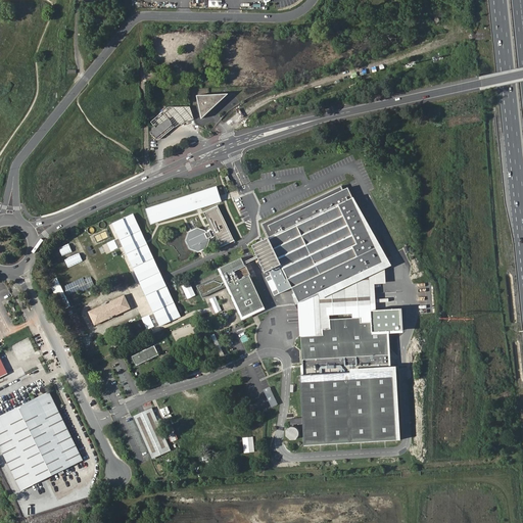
[(156,43),(156,55),(171,55),(171,44),(156,43)]
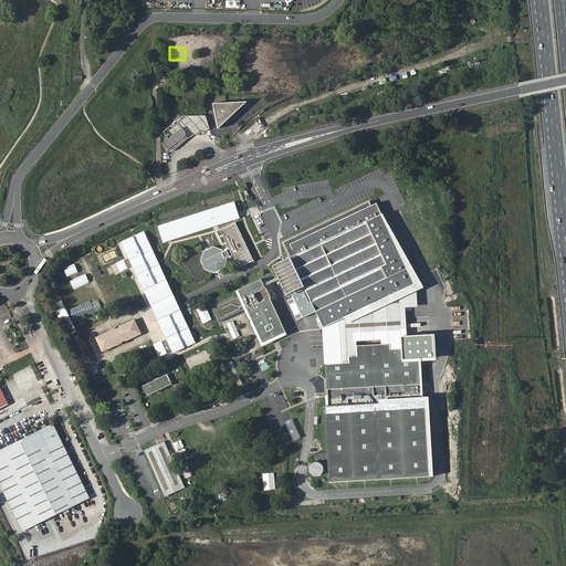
[(212,103),(218,129),(247,102),(212,103)]
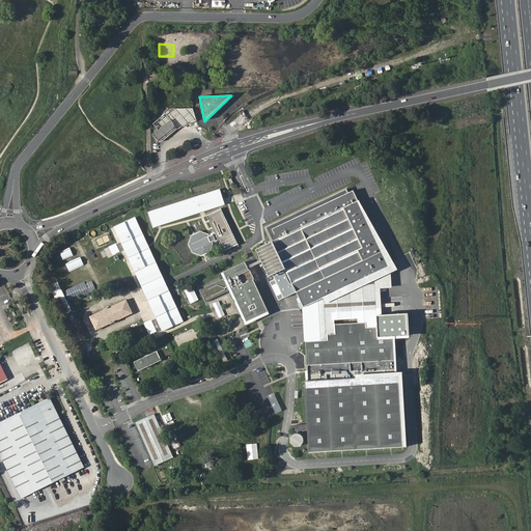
[(165,119),(155,129),(156,131),(152,133),(158,139),(174,126),(176,128),(186,120),(178,112),(167,121),(165,119)]
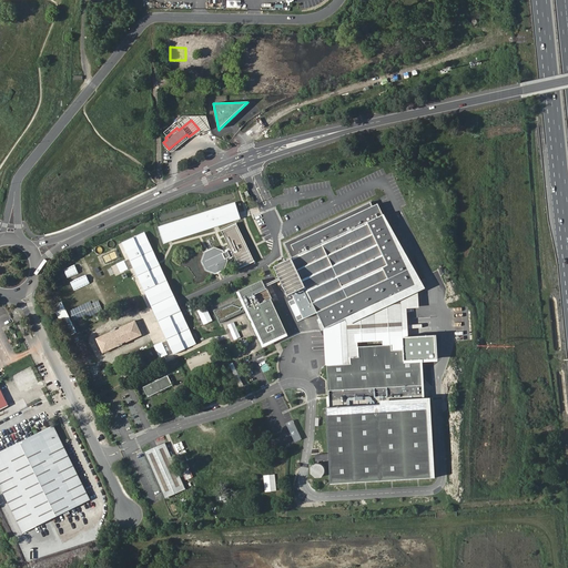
[(235,203),(158,227),(163,244),(241,220),(235,203)]
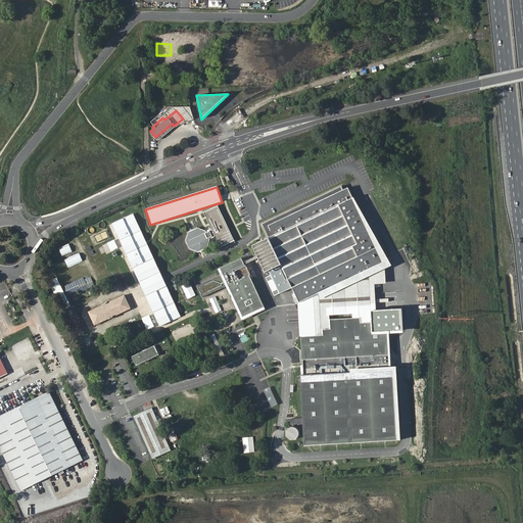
[(378,310),(375,267),(382,263),(346,189),(342,191),(340,187),(260,226),(268,238),(251,246),(264,273),(269,271),(279,294),(291,288),(298,303),(316,295),(318,334),(298,335),(304,443),(399,438),(395,368),(389,368),(387,333),(402,332),(401,308),(378,310)]
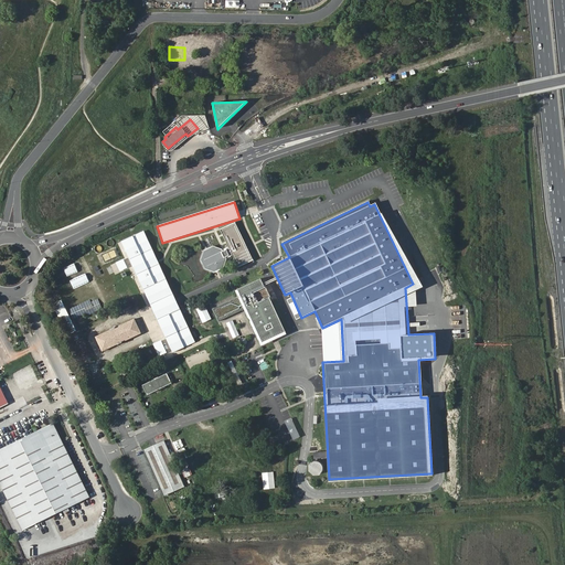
[(253,260),(234,223),(226,226),(220,230),(227,246),(219,249),(213,247),(203,253),(200,259),(204,269),(213,272),(222,267),(223,259),(231,257),(232,256),(237,267),(253,260)]
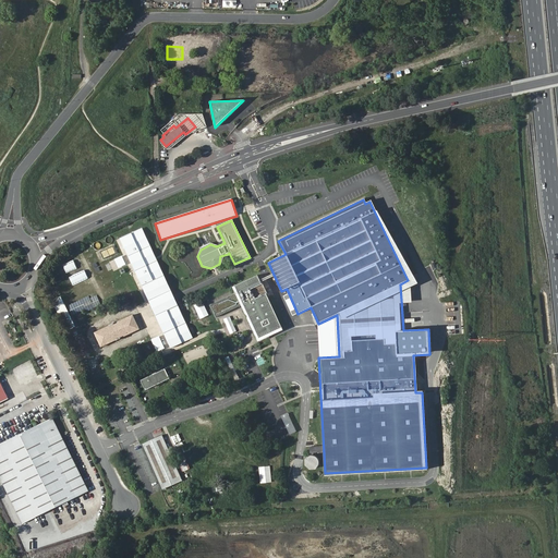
[(142,228),(119,239),(170,350),(193,339),(142,228)]
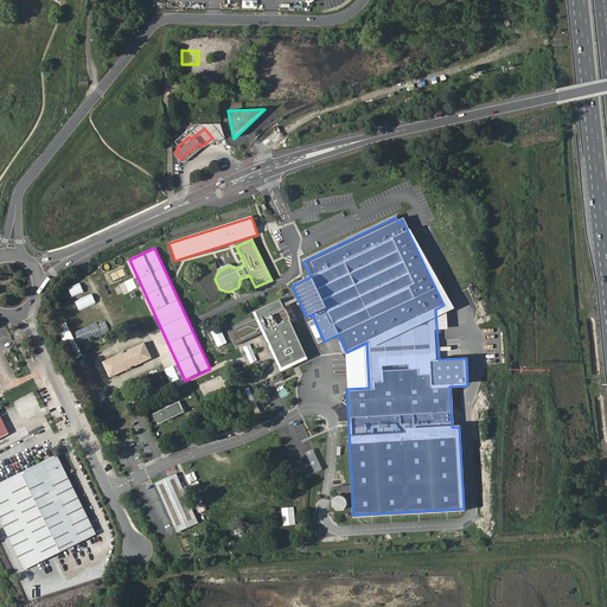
[(78,315),(89,310),(77,288),(62,296),(68,307),(72,305),(78,315)]
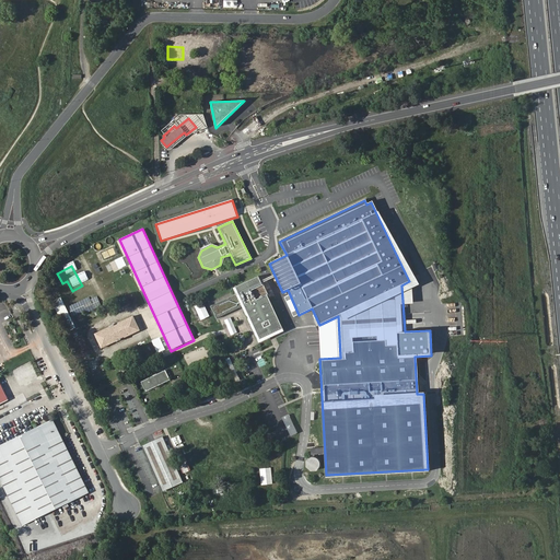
[(214,307),(219,317),(243,306),(259,341),(283,330),(266,291),(259,277),(234,288),(238,296),(214,307)]
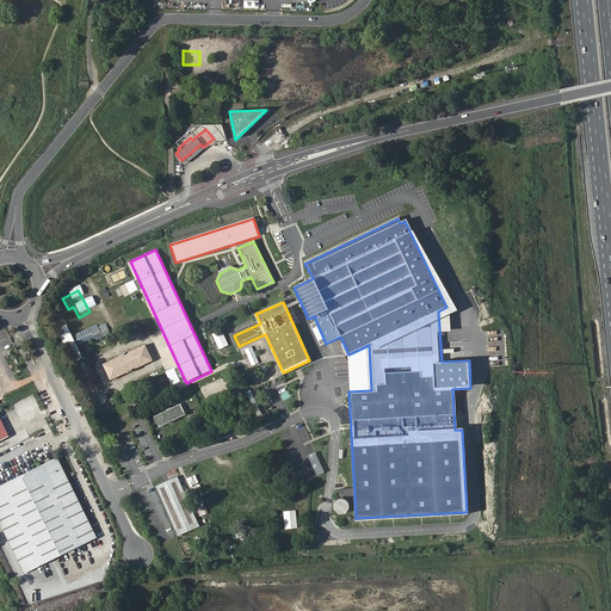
[(65,310),(56,315),(66,338),(74,334),(65,310)]
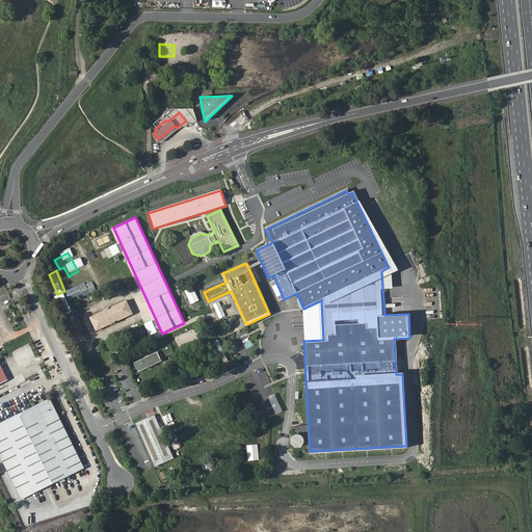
[(68,290),(71,297),(94,288),(90,280),(68,290)]
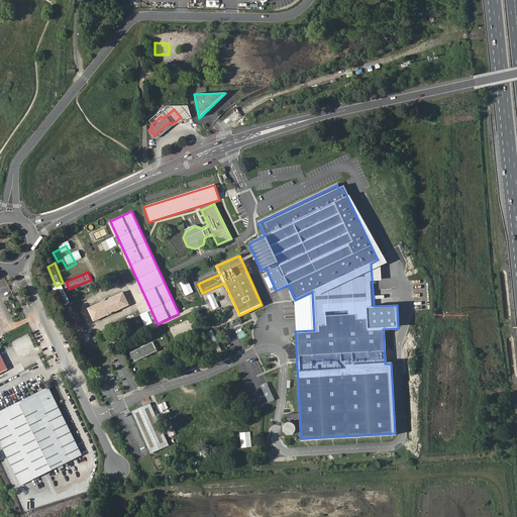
[(200,298),(196,299),(188,280),(181,283),(193,309),(203,305),(200,298)]
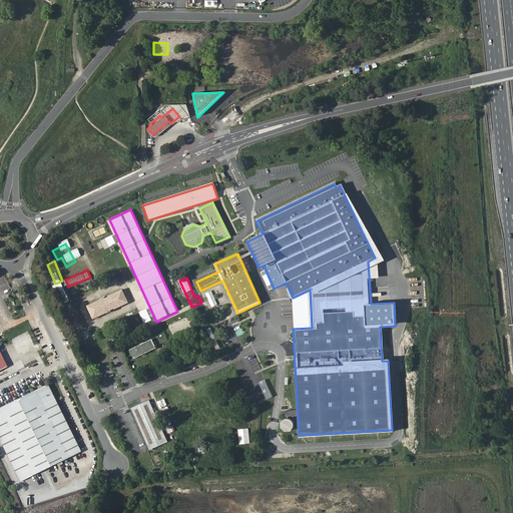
[(77,287),(69,290),(72,297),(79,294),(77,287)]
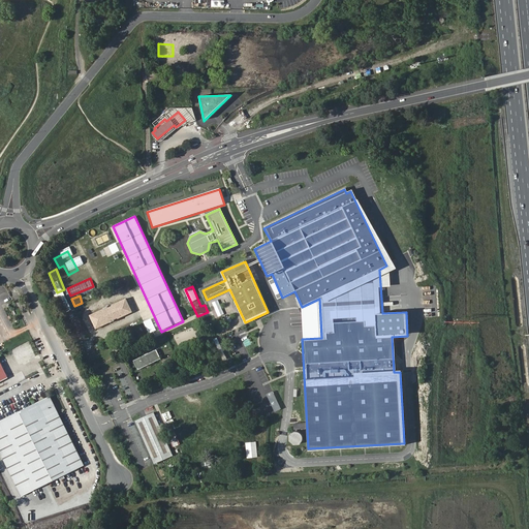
[(126,300),(90,316),(96,329),(131,312),(126,300)]
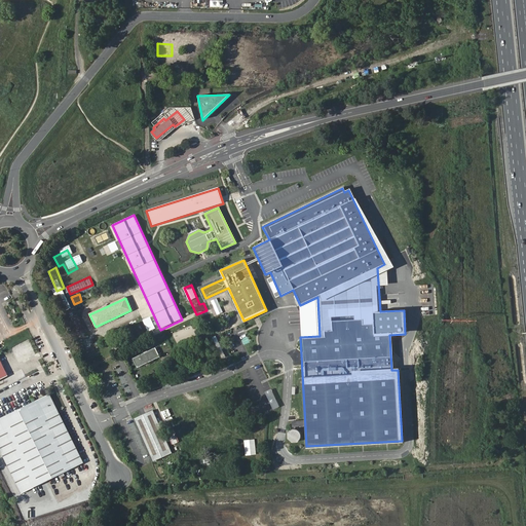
[(133,360),(137,368),(159,358),(155,348),(133,360)]
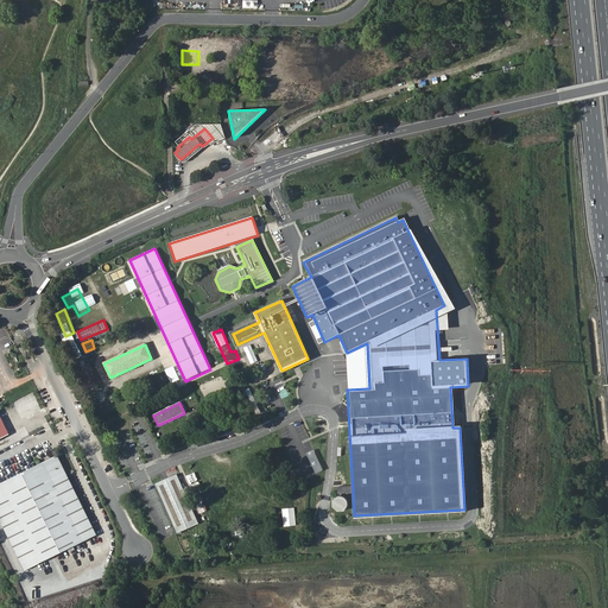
[(108,420),(124,413),(120,405),(105,412),(108,420)]
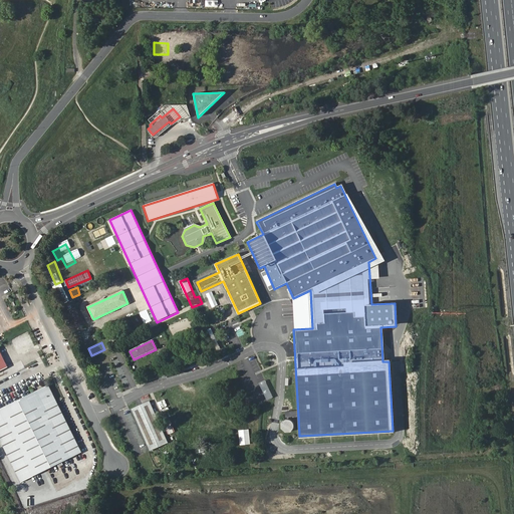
[(265,379),(259,382),(266,401),(273,398),(265,379)]
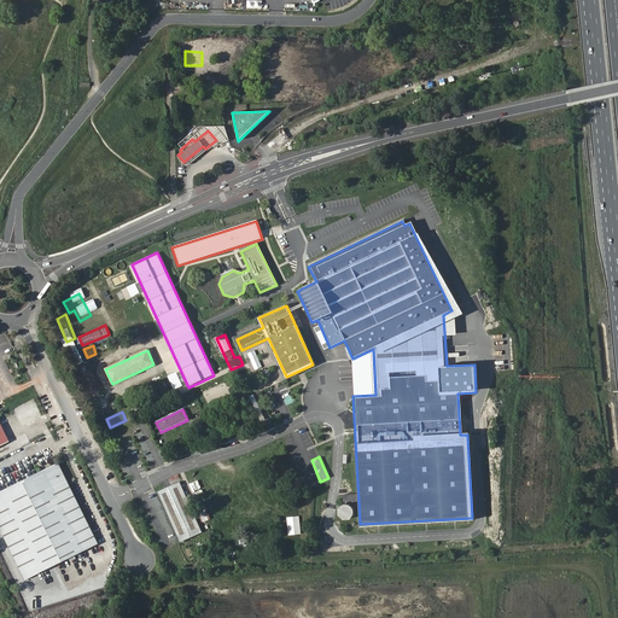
[(95,542),(58,464),(0,490),(0,529),(23,577),(95,542)]
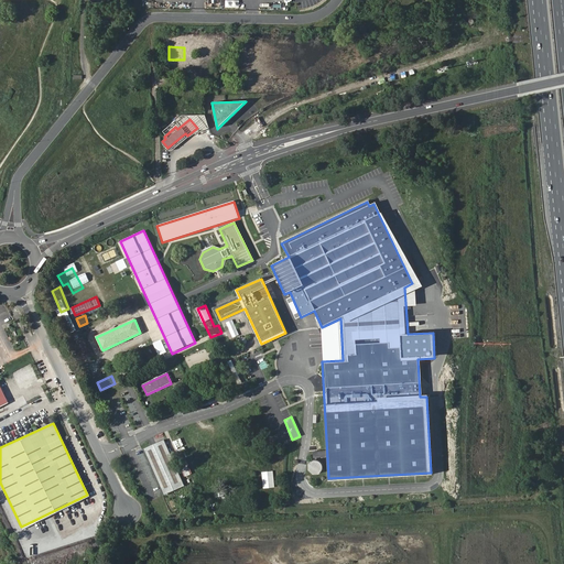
[(163,441),(142,449),(163,495),(184,486),(163,441)]
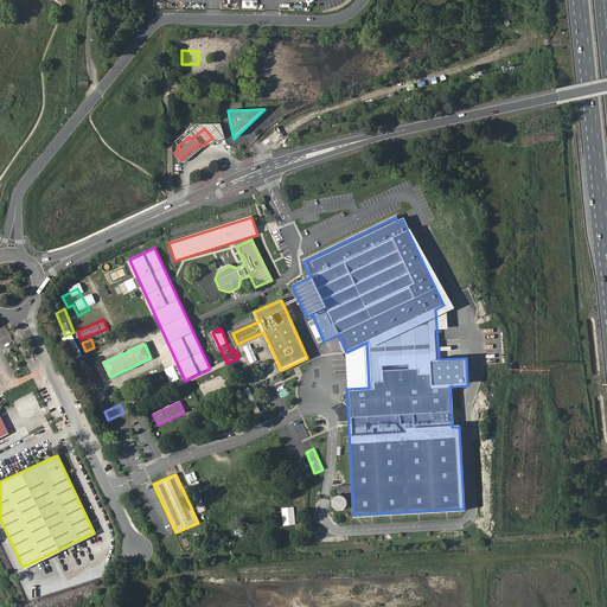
[(332,509),(346,509),(346,496),(332,497),(332,509)]
